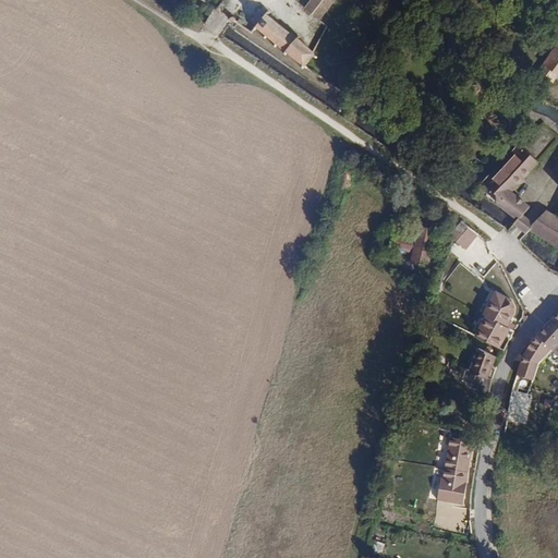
[(318,21),(336,0),(310,0),(304,8),(318,21)]
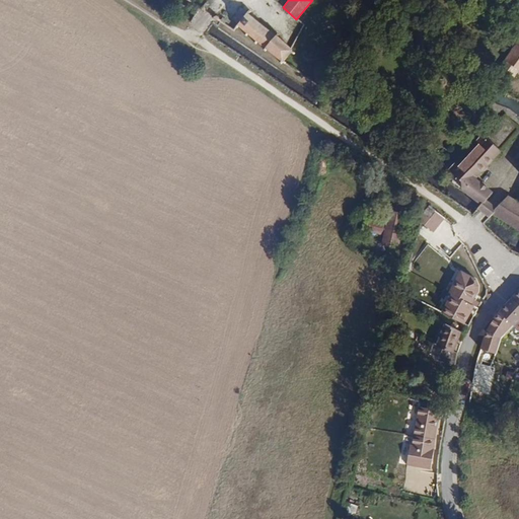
[(291,47),(278,36),(280,33),(278,32),(276,34),(248,13),(250,10),(249,8),(234,27),(236,29),(238,27),(245,33),(244,35),(245,36),(247,34),(254,41),(253,43),(255,45),(257,43),(265,49),(263,51),(265,52),(267,50),(280,61),(279,63),(281,65),(283,63),(286,64),(287,63),(284,60),(291,52),(294,53),(295,54),(296,52),(291,47)]
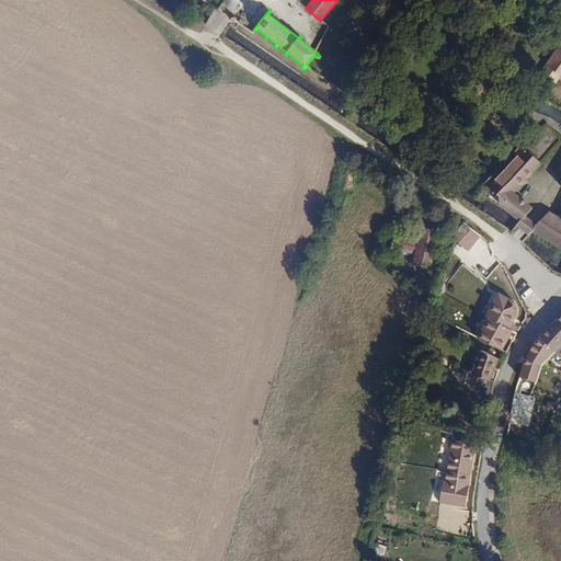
[(560,72),(560,46),(548,64),(560,72)]
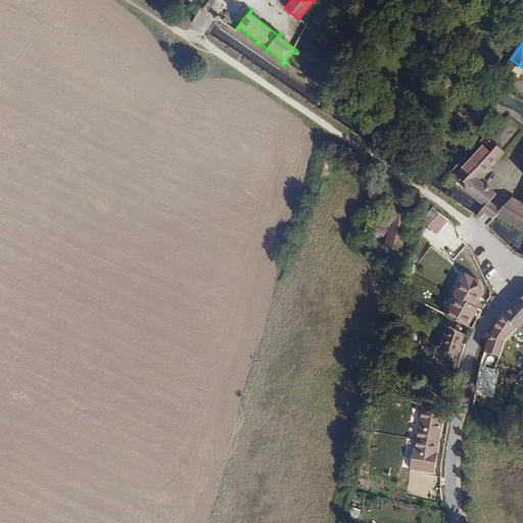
[(522,67),(511,59),(506,66),(522,79),(522,67)]
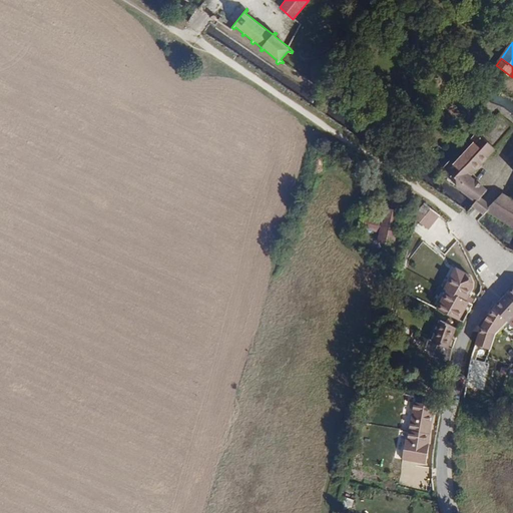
[(470,177),(494,148),(475,132),(447,168),(463,181),(458,188),(460,189),(477,202),(487,190),(470,177)]
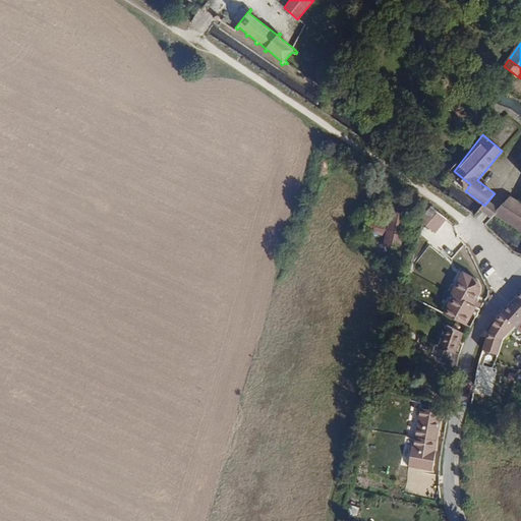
[(520,206),(509,198),(494,213),(494,215),(520,230),(520,206)]
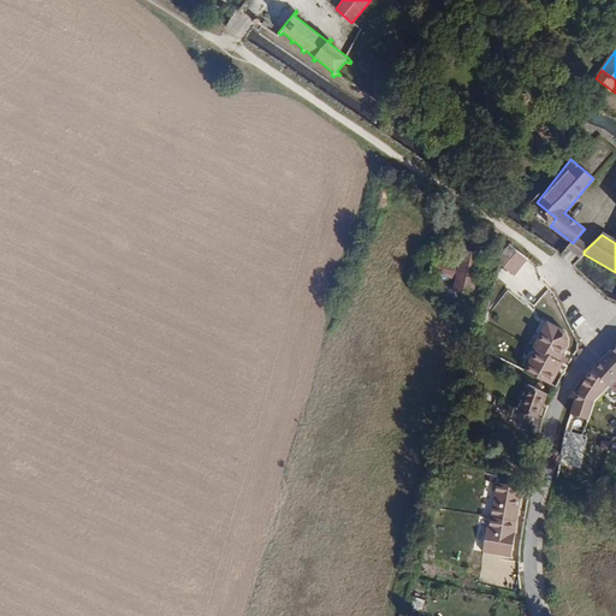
[(510,256),(516,250),(508,244),(502,250),(510,256)]
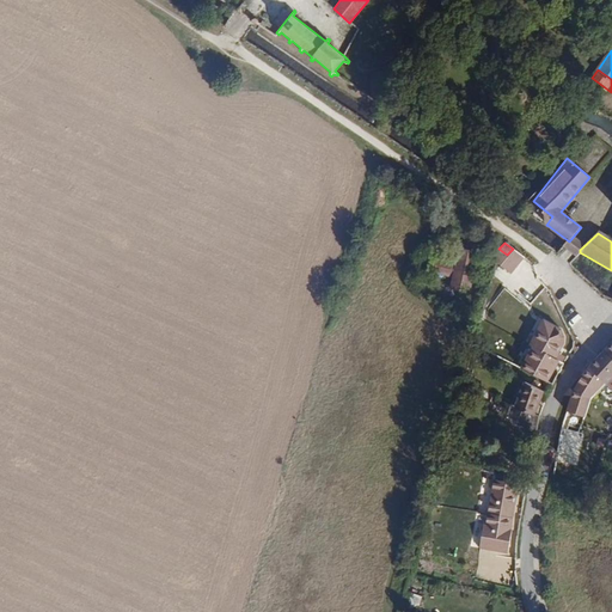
[(471,299),(479,251),(465,249),(463,263),(434,258),(432,273),(451,276),(447,294),(471,299)]
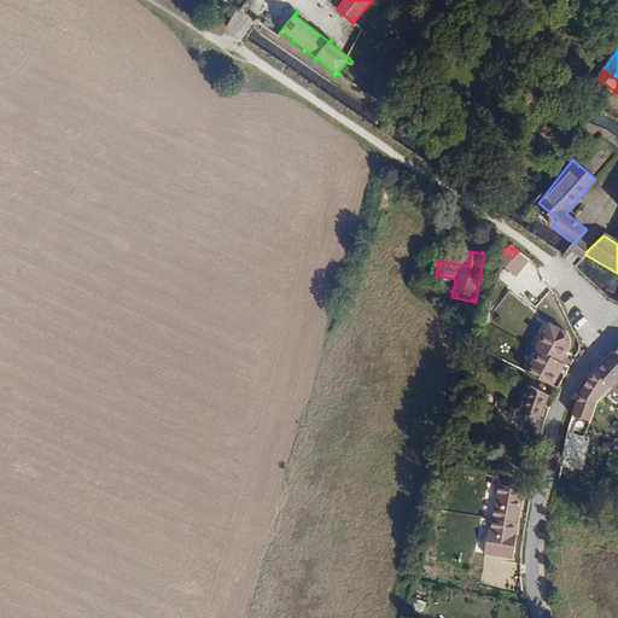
[(517,275),(530,261),(518,251),(512,257),(503,251),(502,251),(500,262),(516,275),(517,275)]
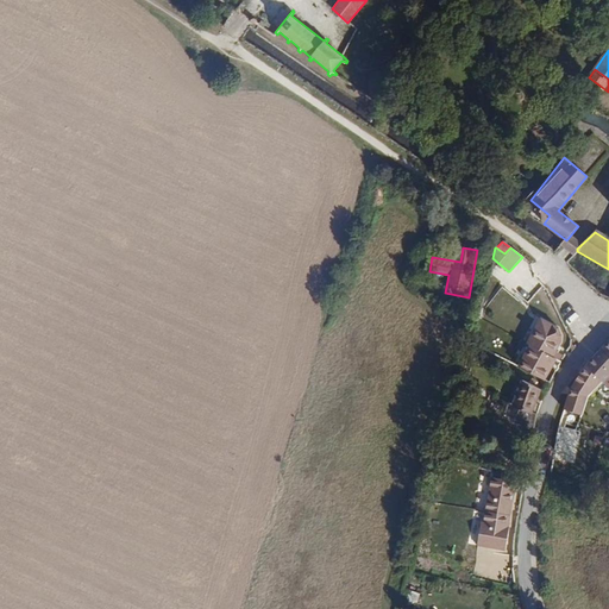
[(562,325),(542,314),(527,343),(529,346),(519,364),(546,381),(562,358),(558,355),(567,338),(562,325)]
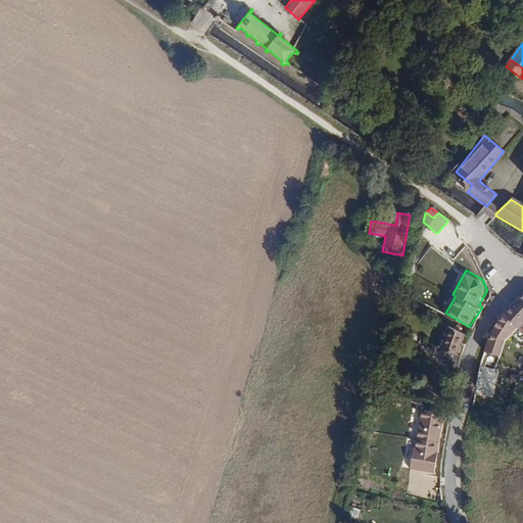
[(522,307),(516,300),(505,313),(504,314),(518,328),(522,332),(522,307)]
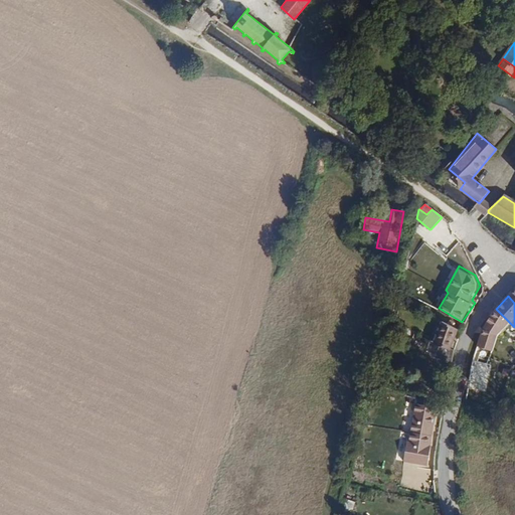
[(510,323),(496,309),(486,322),(478,345),(494,349),(499,333),(510,323)]
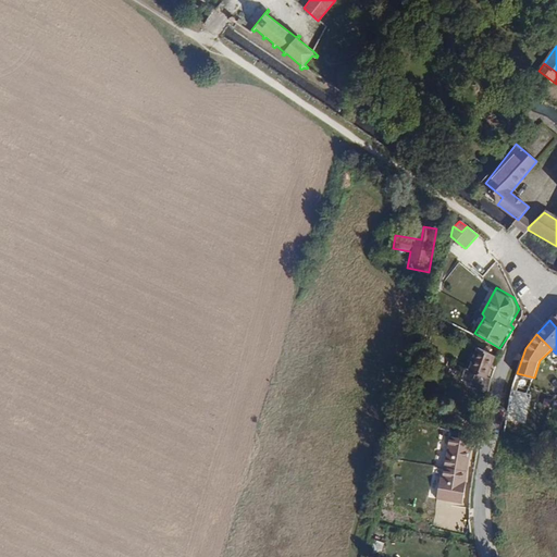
[(486,379),(495,357),(477,349),(469,371),(475,373),(486,379)]
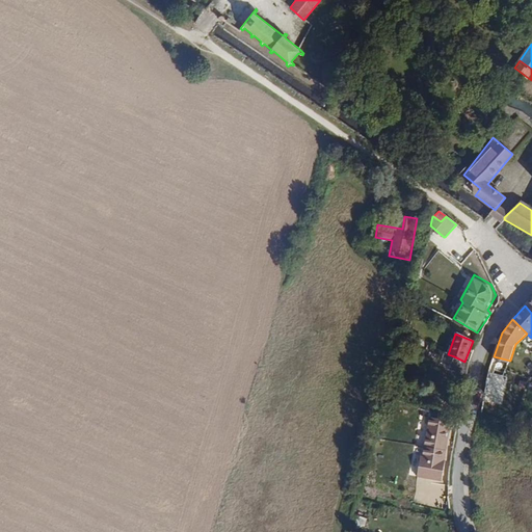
[(466,377),(469,363),(464,362),(454,356),(449,370),(466,377)]
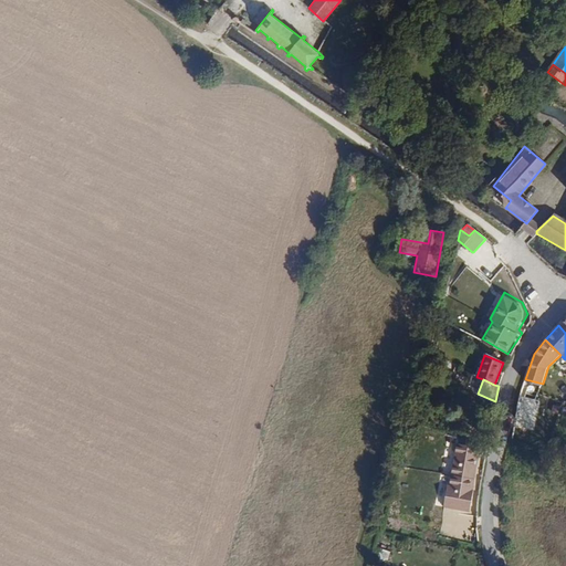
[(457,441),(450,474),(478,479),(483,446),(457,441)]
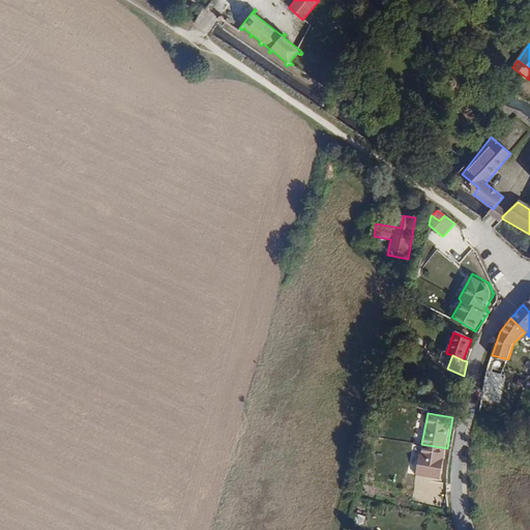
[(447,448),(421,444),(416,474),(441,479),(447,448)]
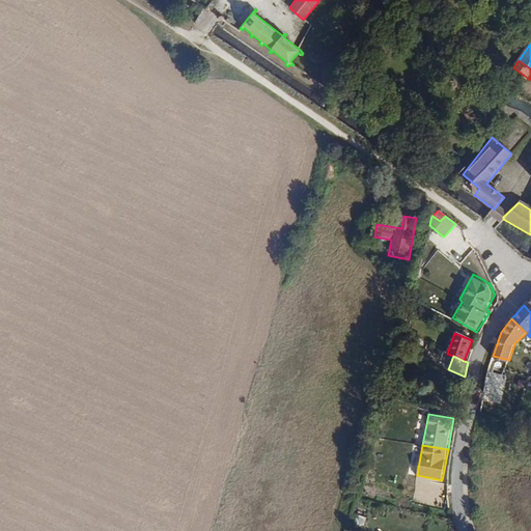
[(353,530),(360,530),(365,516),(351,512),(346,527),(353,530)]
